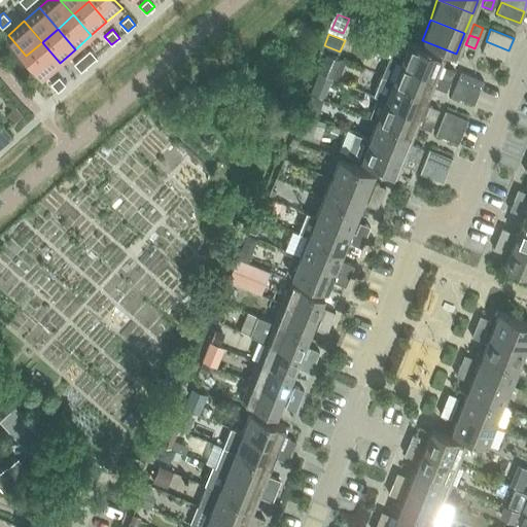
[(396,36),(388,57),(434,75),(443,55),(396,36)]
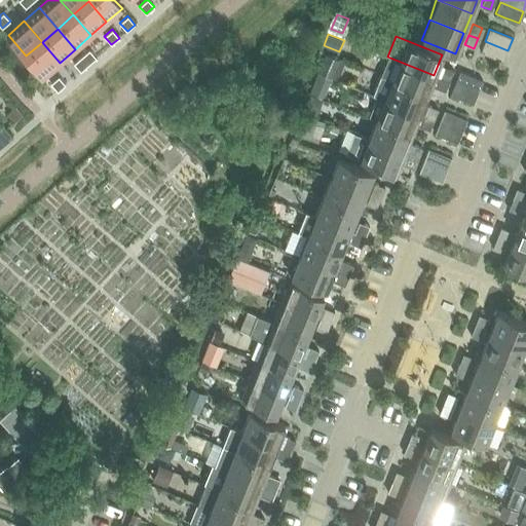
[(508,50),(485,41),(480,53),(502,63),(508,50)]
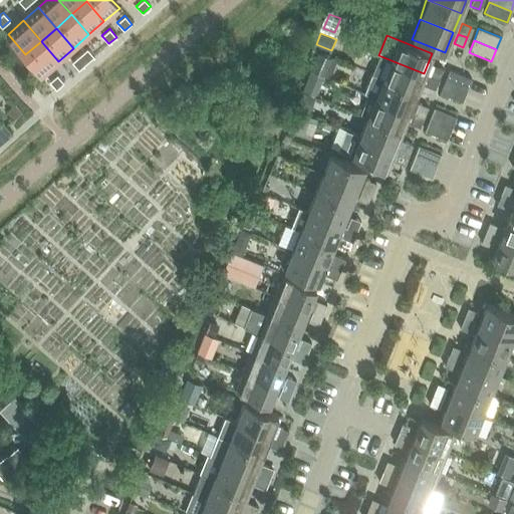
[(25,54),(43,74),(58,61),(41,41),(25,54)]
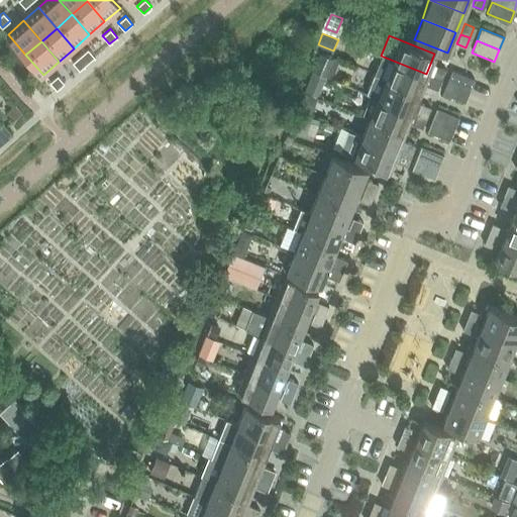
[(88,48),(80,55),(87,63),(95,57),(88,48)]
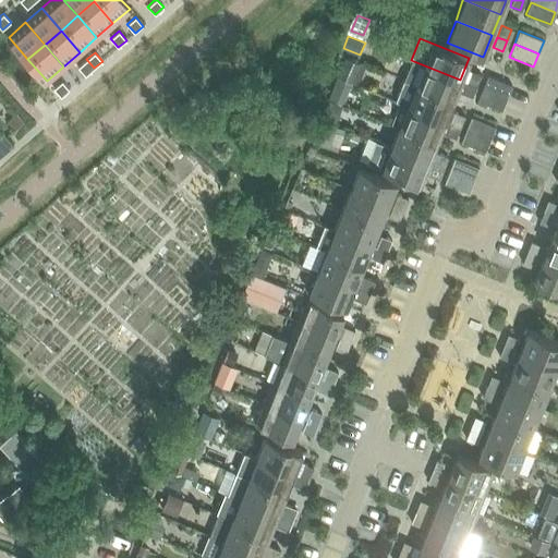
[(344,57),(337,77),(352,84),(353,84),(362,63),(344,57)]
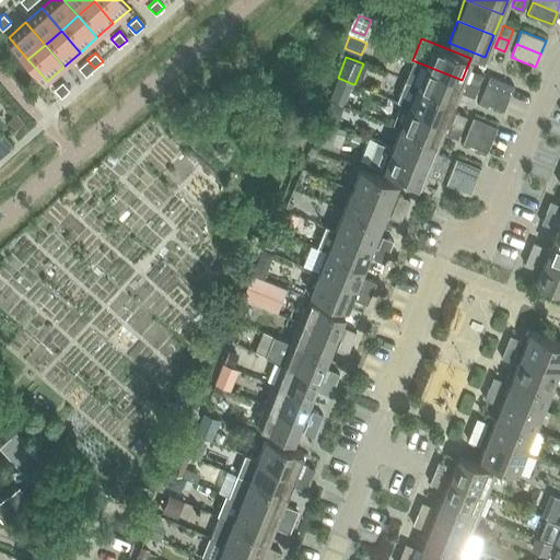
[(94,68),(86,59),(79,67),(85,76),(94,68)]
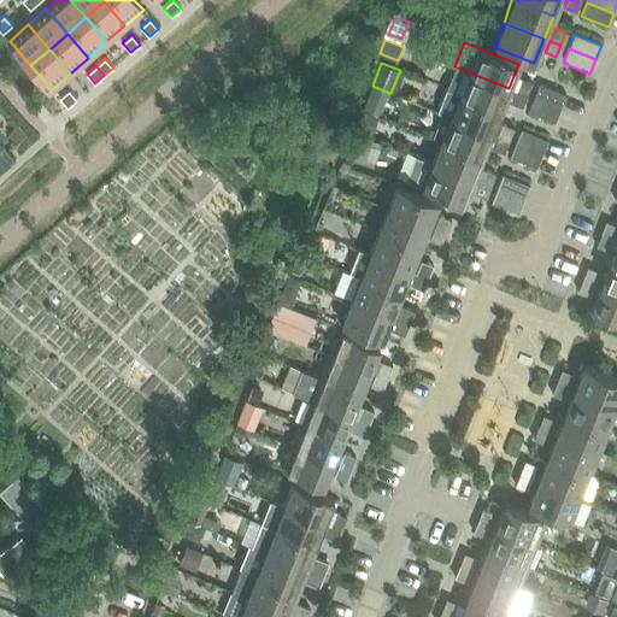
[(454,66),(445,89),(499,111),(504,99),(509,88),(454,66)]
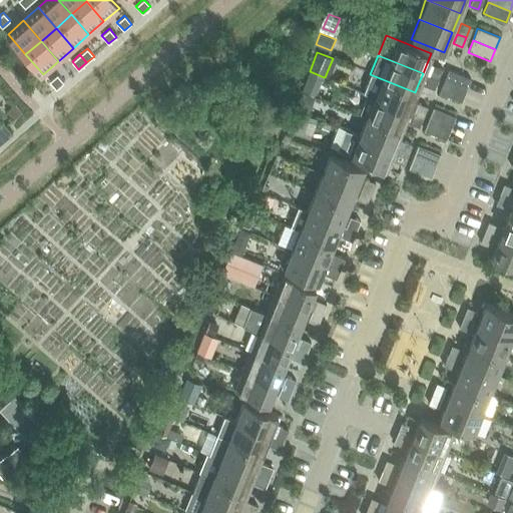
[(433,64),(429,75),(437,78),(441,68),(433,64)]
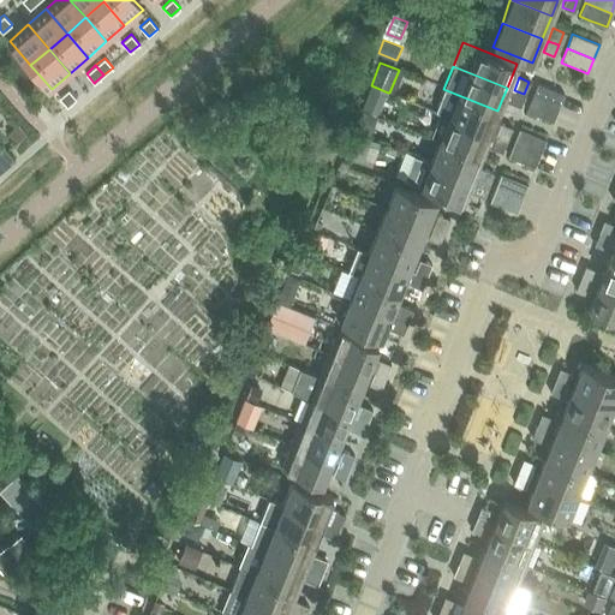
[(537,83),(531,97),(557,107),(563,93),(537,83)]
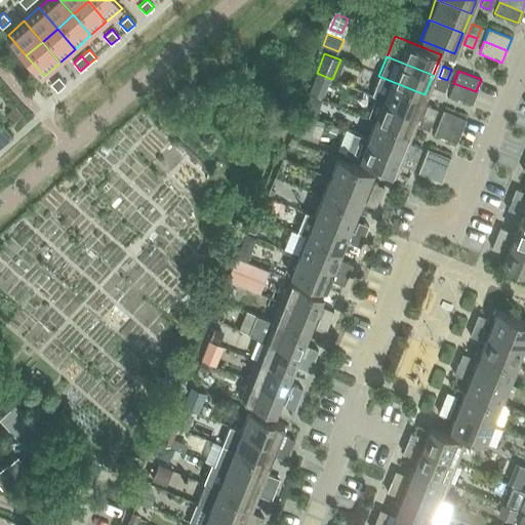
[(317,73),(309,92),(323,98),(331,79),(317,73)]
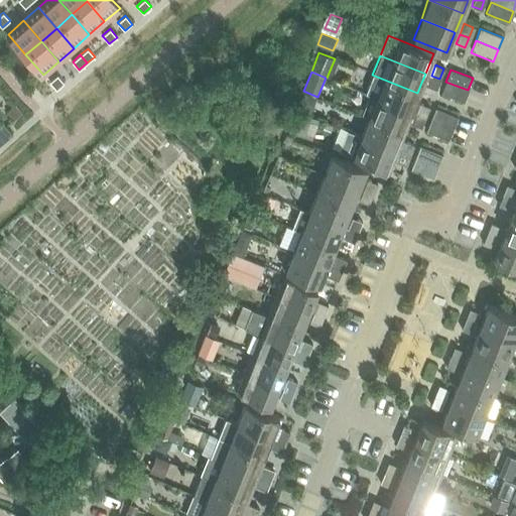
[(425,74),(421,83),(435,89),(439,79),(431,76),(425,74)]
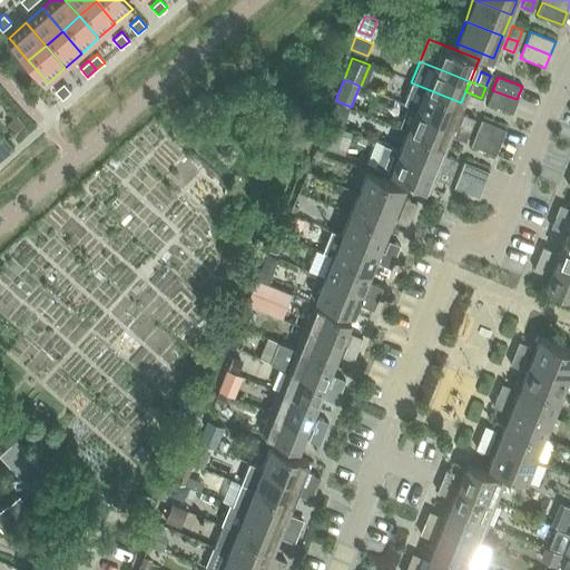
[(64,82),(55,90),(61,99),(70,90),(64,82)]
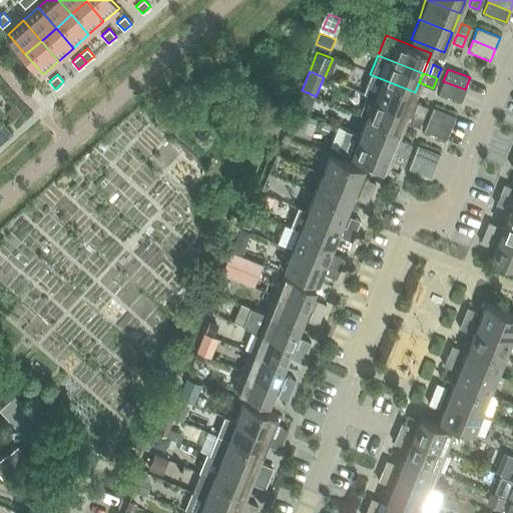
[(367,94),(374,97),(408,111),(415,92),(370,74),(363,93),(367,94)]
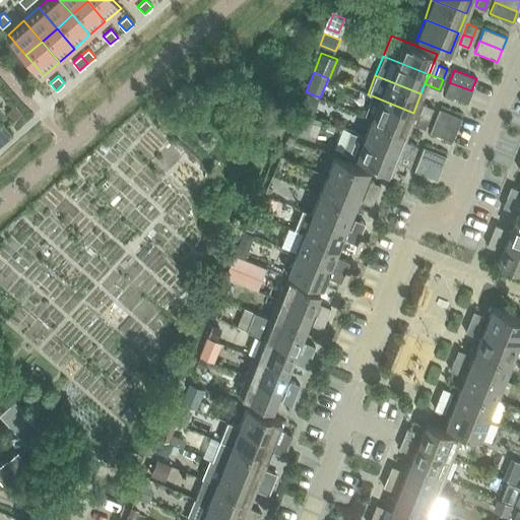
[(471,90),(449,82),(444,94),(466,104),(471,90)]
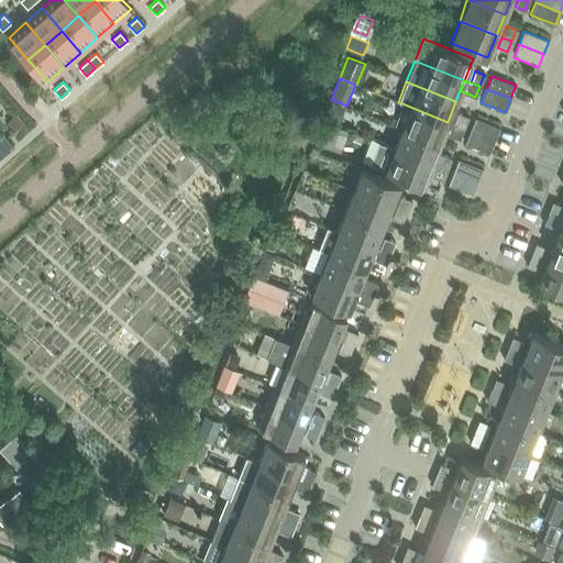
[(329,103),(323,119),(338,124),(343,110),(329,103)]
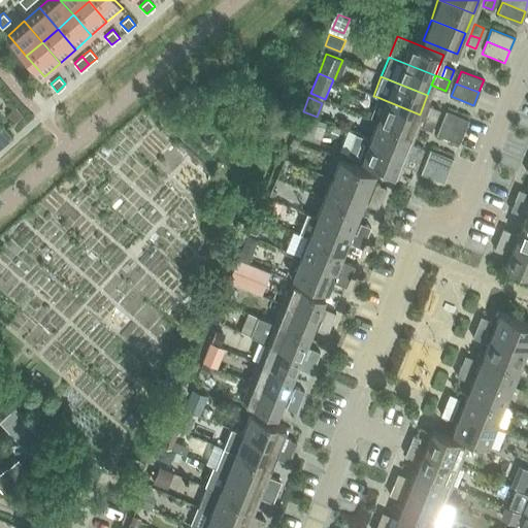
[(377,97),(369,117),(376,119),(376,120),(411,134),(416,124),(421,127),(425,117),(420,114),(385,100),(377,97)]
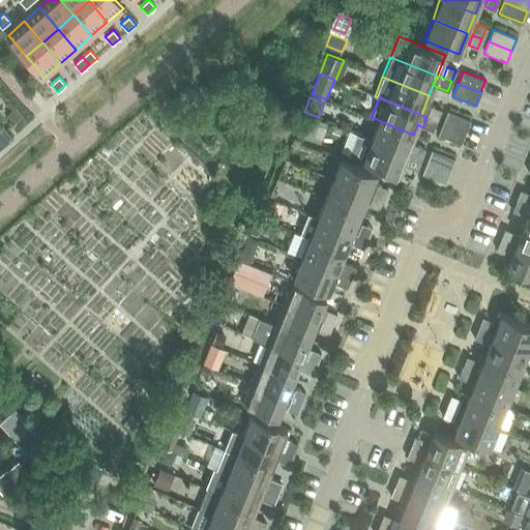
[(431,107),(427,117),(436,120),(440,110),(431,107)]
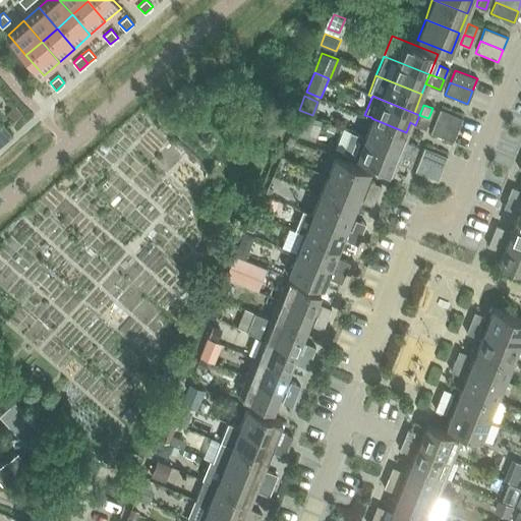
[(16,106),(7,114),(13,121),(22,113),(16,106)]
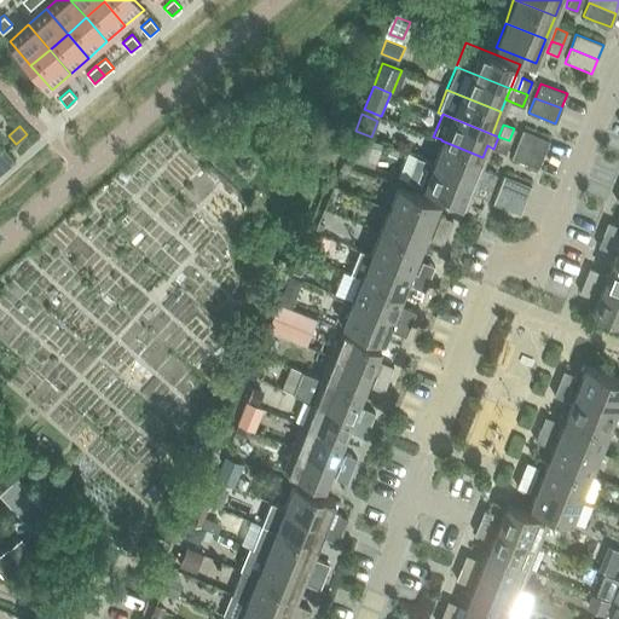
[(522,128),(516,144),(543,154),(549,139),(522,128)]
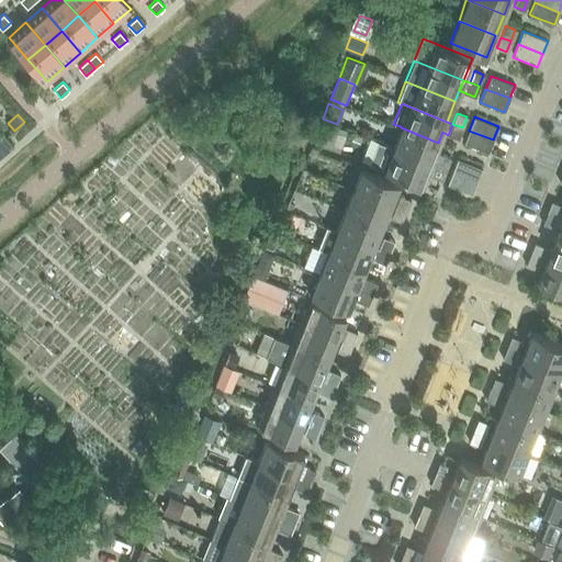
[(323,120),(314,141),(328,147),(337,125),(323,120)]
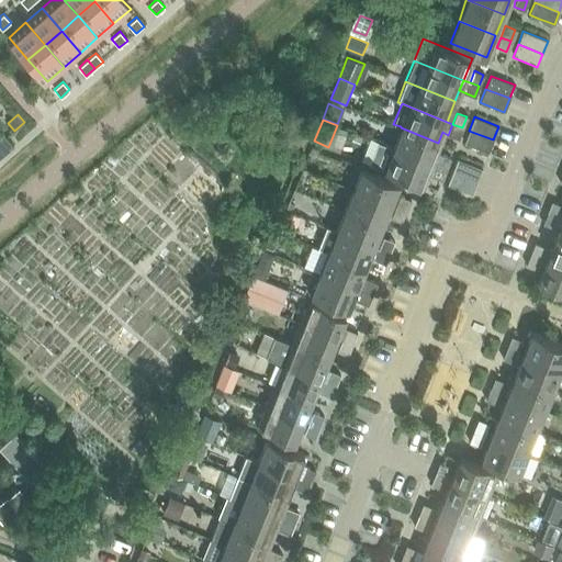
[(462,127),(452,124),(448,135),(458,138),(462,127)]
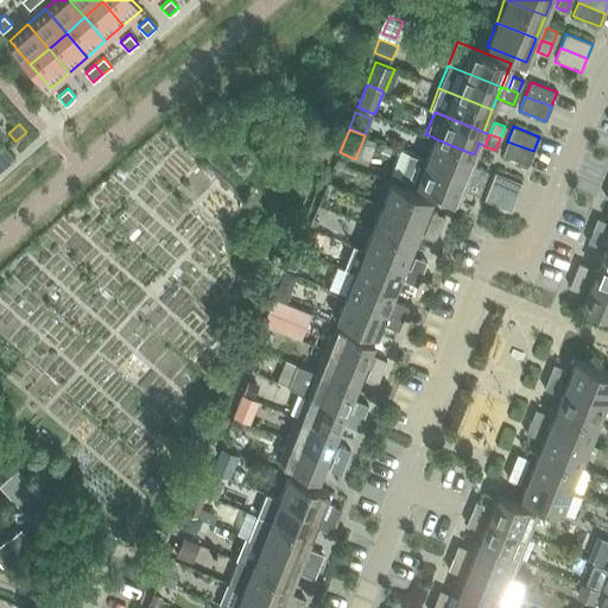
[(434,138),(424,160),(464,177),(472,179),(476,166),(470,164),(474,154),(434,138)]
